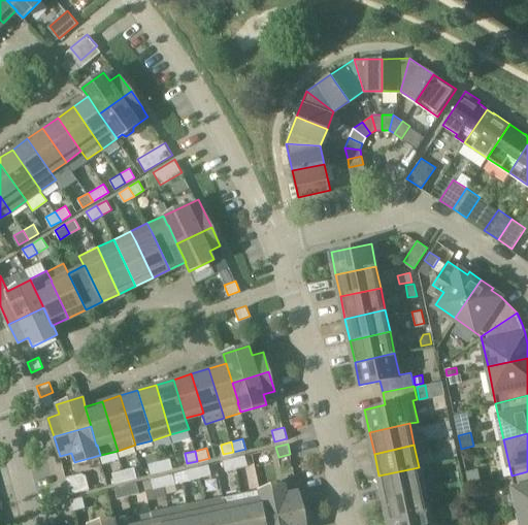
[(236,467),(248,464),(244,454),(234,457),(236,467)]
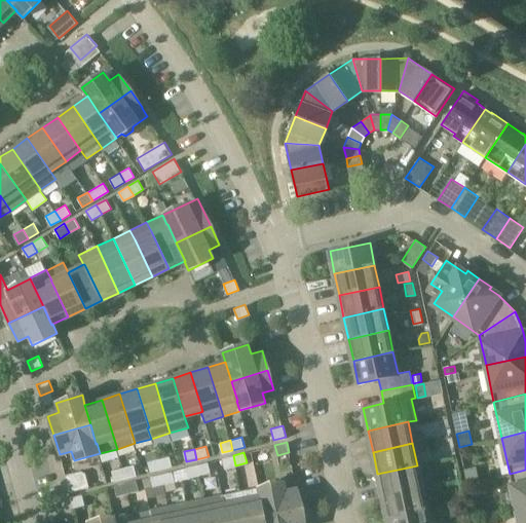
[(173,465),(170,455),(158,458),(160,469),(173,465)]
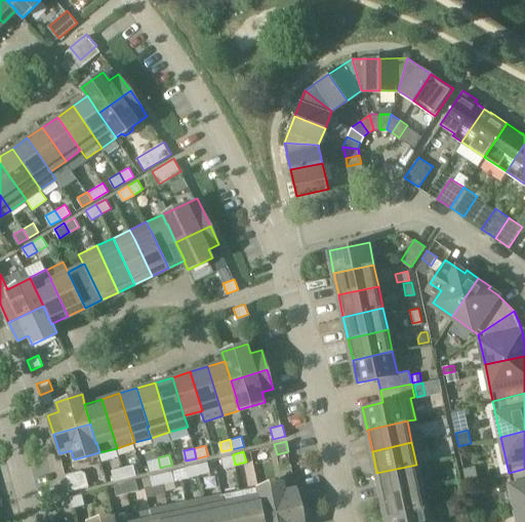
[(233,454),(221,457),(224,468),(235,465),(233,454)]
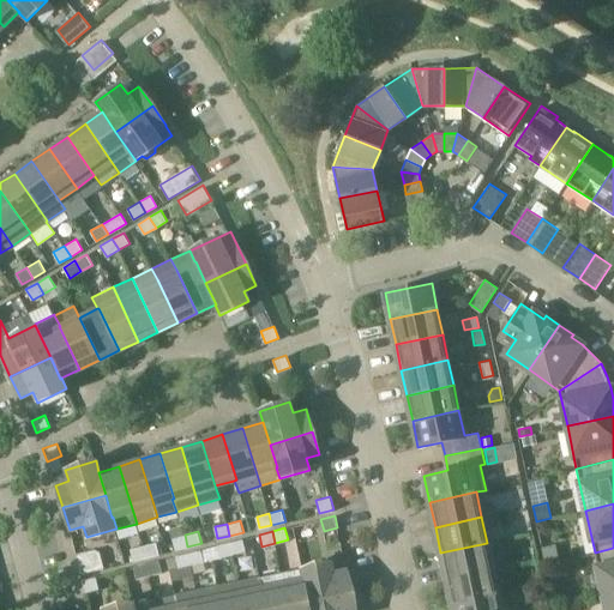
[(187,547),(185,535),(173,537),(175,549),(187,547)]
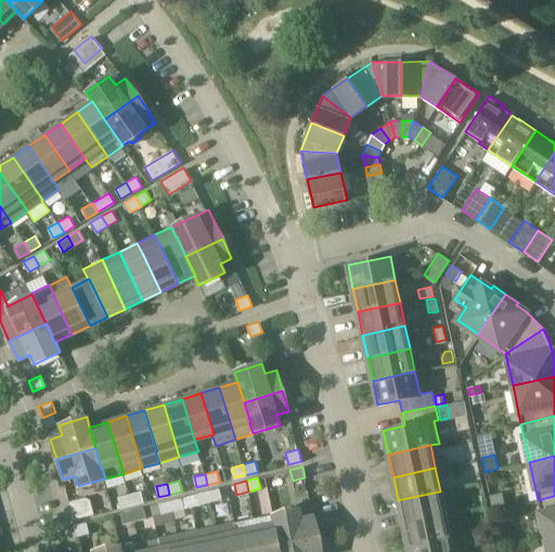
[(222,498),(219,487),(208,490),(210,501),(222,498)]
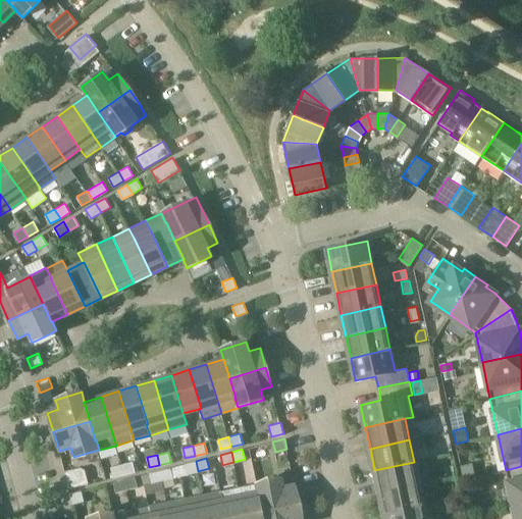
[(121,464),(123,474),(136,471),(133,461),(121,464)]
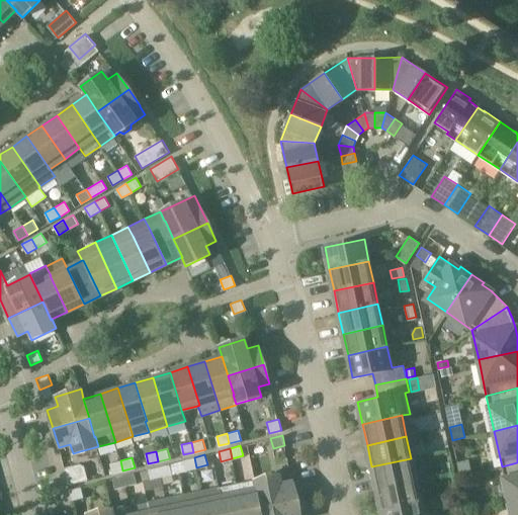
[(196,467),(194,457),(183,460),(185,470),(196,467)]
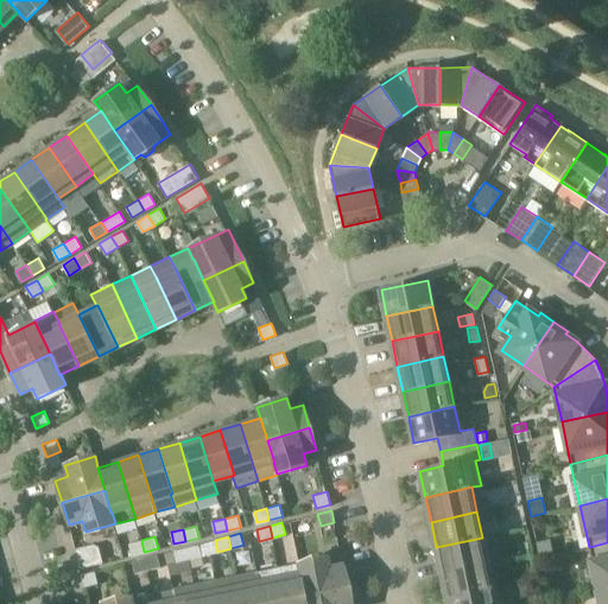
[(436,547),(442,572),(487,563),(482,538),(436,547)]
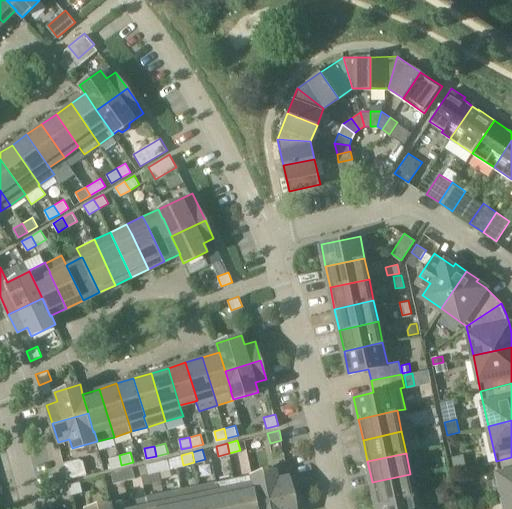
[(455,470),(466,468),(463,454),(452,456),(455,470)]
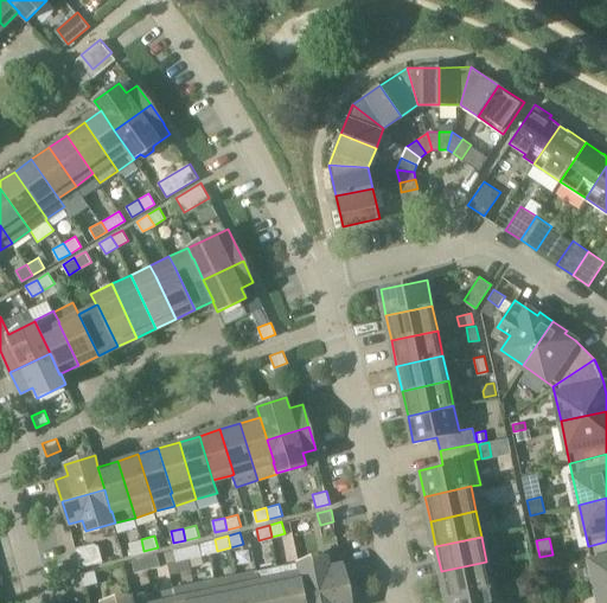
[(132,553),(144,551),(141,539),(129,541),(132,553)]
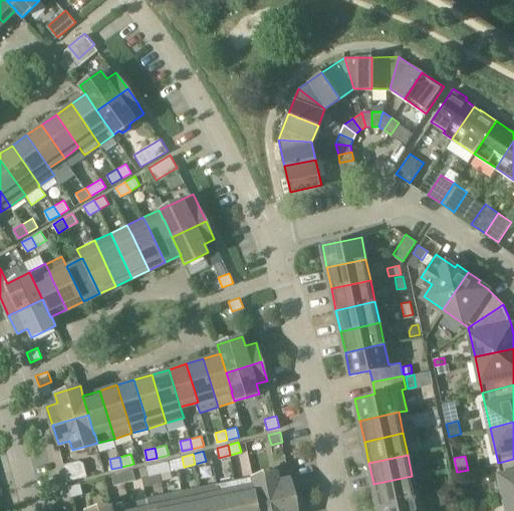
[(79,459),(63,463),(67,480),(86,475),(83,462),(79,459)]
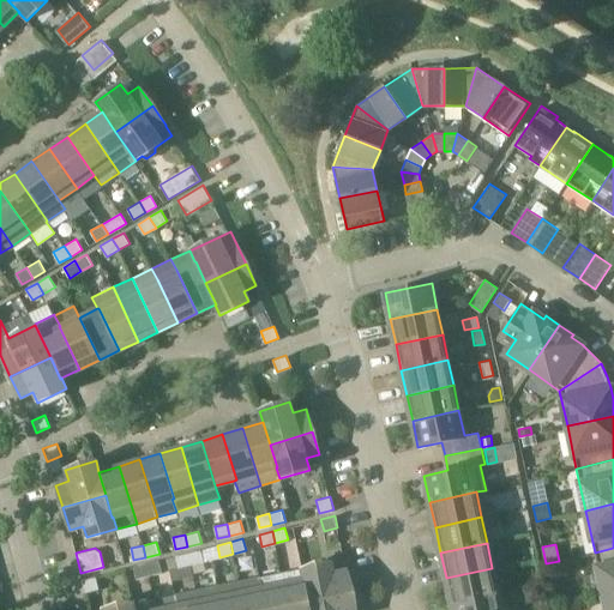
[(613,548),(595,553),(603,595),(613,592),(613,548)]
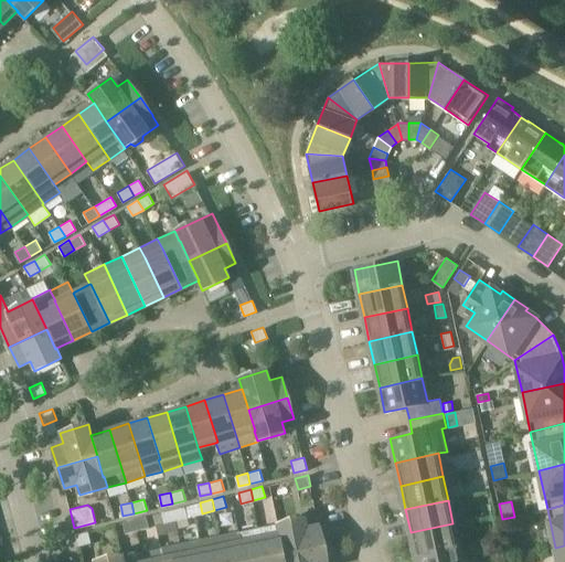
[(188,517),(184,506),(173,509),(176,520),(188,517)]
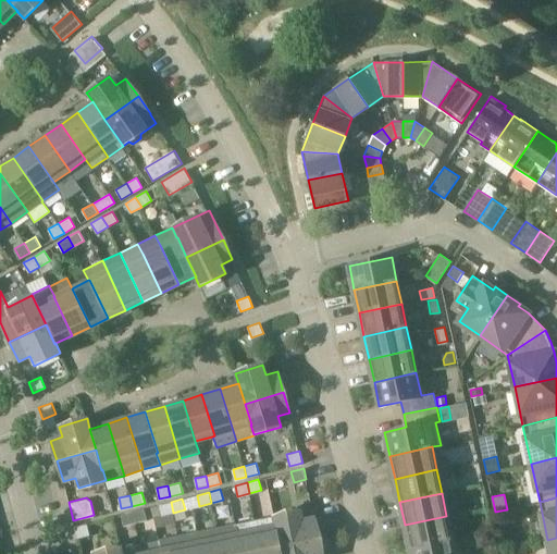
[(173,513),(171,502),(159,504),(161,515),(173,513)]
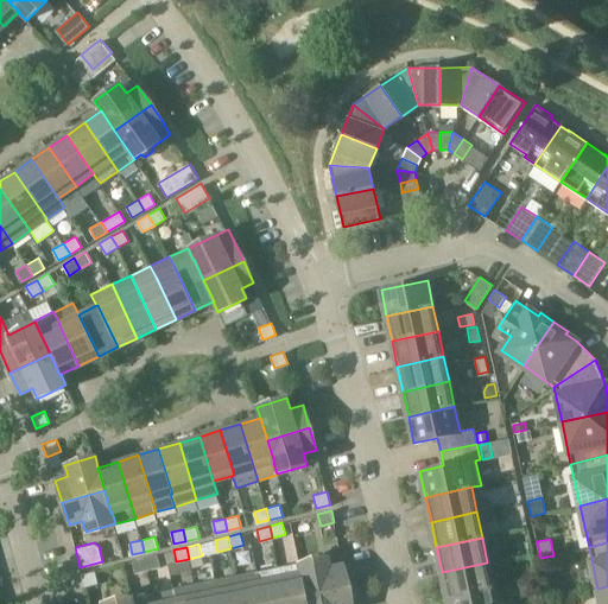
[(147,570),(160,566),(157,554),(145,557),(147,570)]
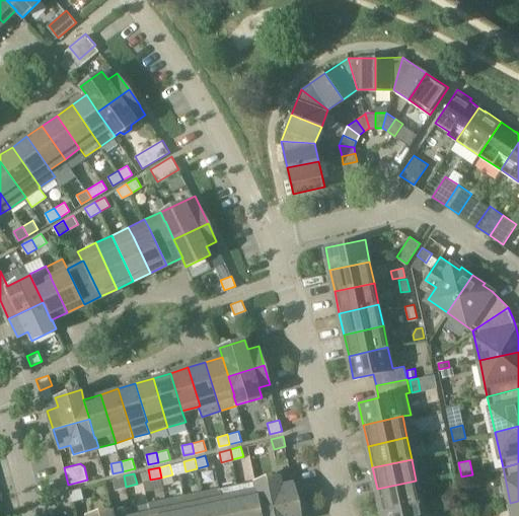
[(257,490),(262,510),(298,502),(294,483),(283,485),(281,474),(254,481),(256,490),(257,490)]
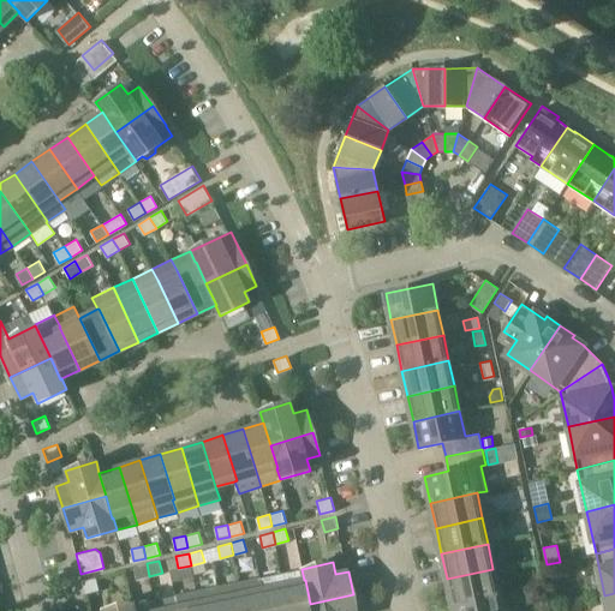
[(136,579),(149,576),(147,563),(133,567),(136,579)]
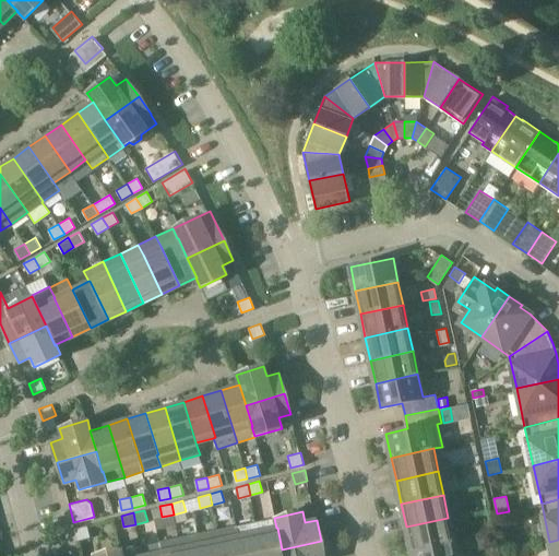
[(277,528),(276,528),(274,518),(274,517),(256,521),(258,532),(262,555),(282,555),(282,549),(277,528)]
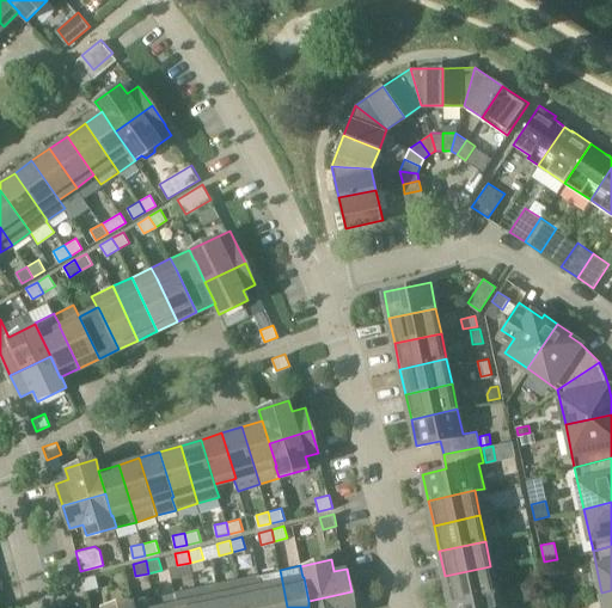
[(496,591),(490,566),(445,576),(450,601),(496,591)]
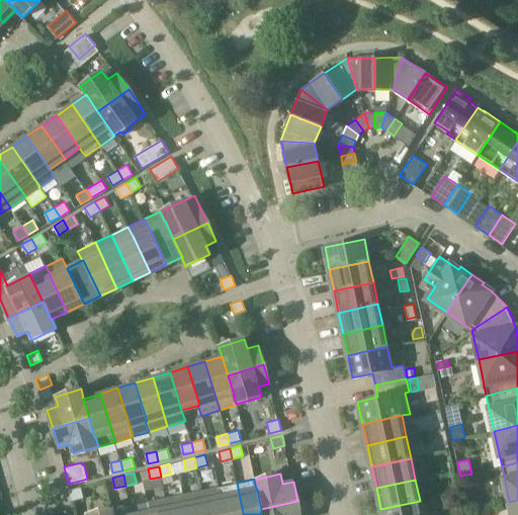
[(243,514),(239,493),(237,483),(219,487),(221,496),(225,514),(243,514)]
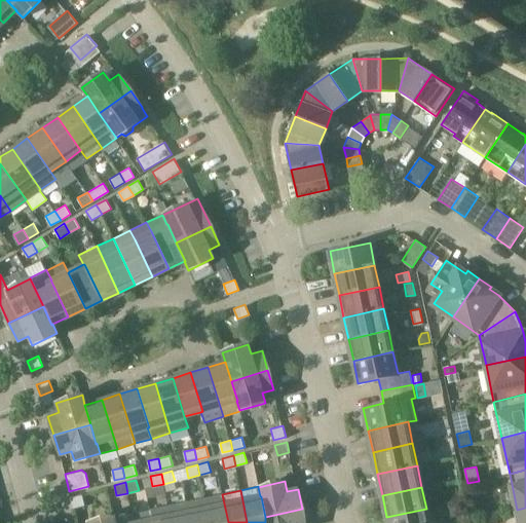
[(85,505),(82,493),(70,496),(73,508),(85,505)]
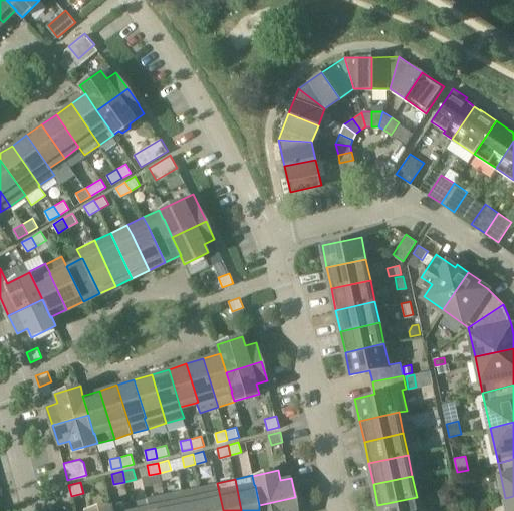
[(223,510),(219,492),(217,483),(200,486),(202,496),(204,510),(223,510)]
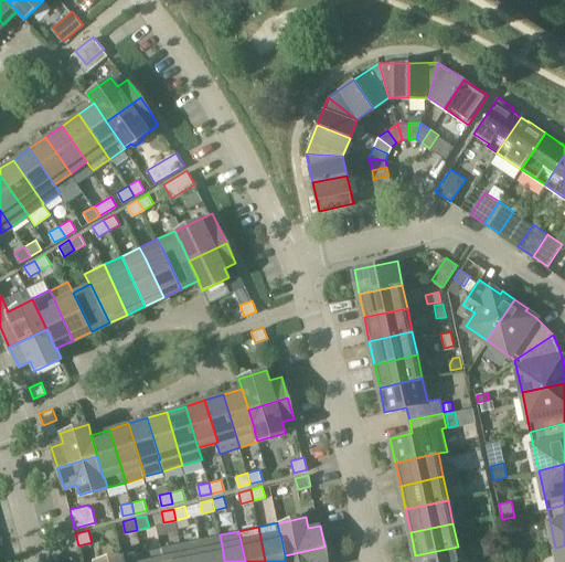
[(224,561),(222,545),(220,534),(200,539),(204,561),(224,561)]
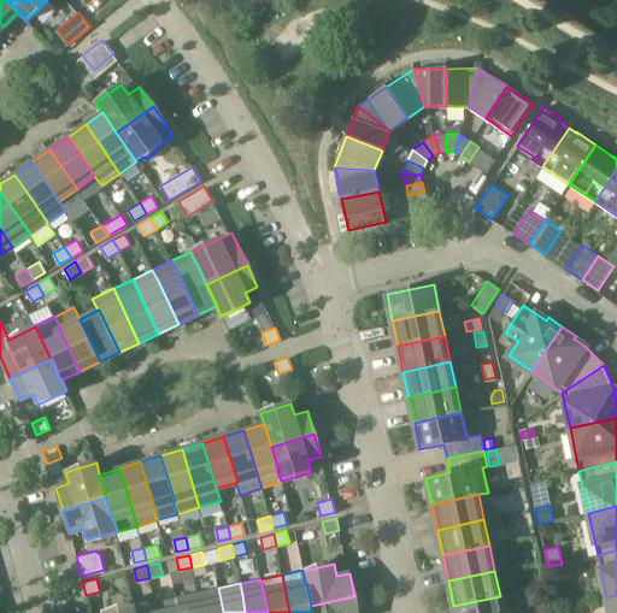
[(197,593),(199,603),(201,612),(223,612),(218,588),(197,593)]
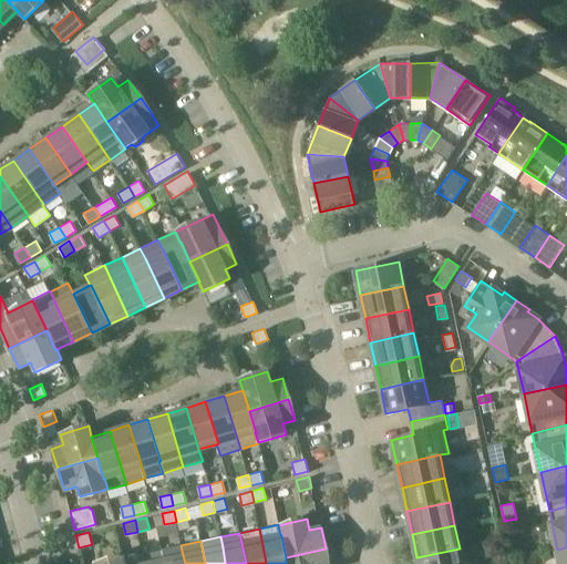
[(181,545),(162,549),(164,563),(185,563),(183,555),(181,545)]
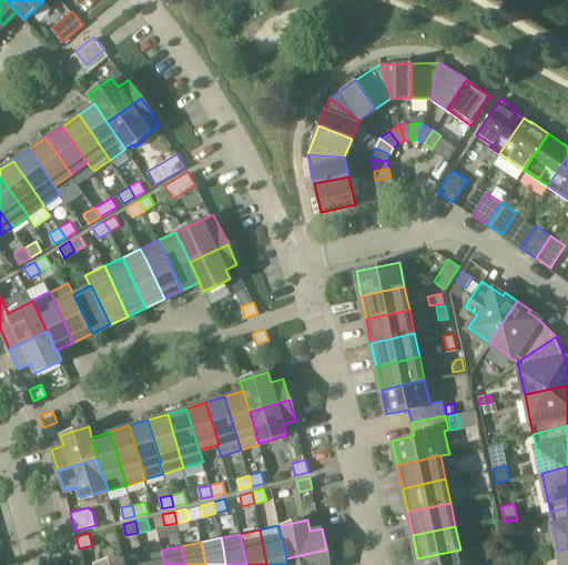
[(567,564),(567,548),(558,551),(560,564),(567,564)]
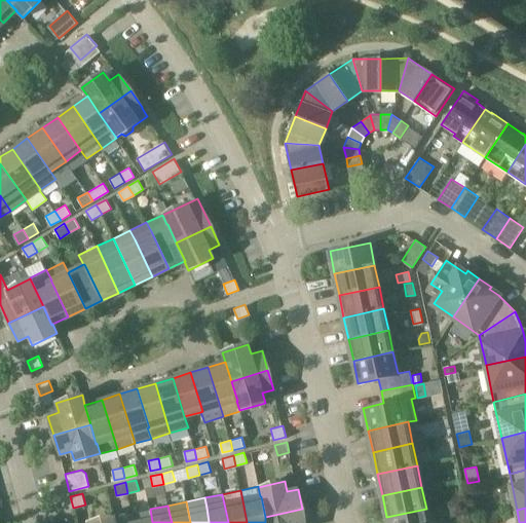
[(132,513),(134,522),(152,522),(150,509),(132,513)]
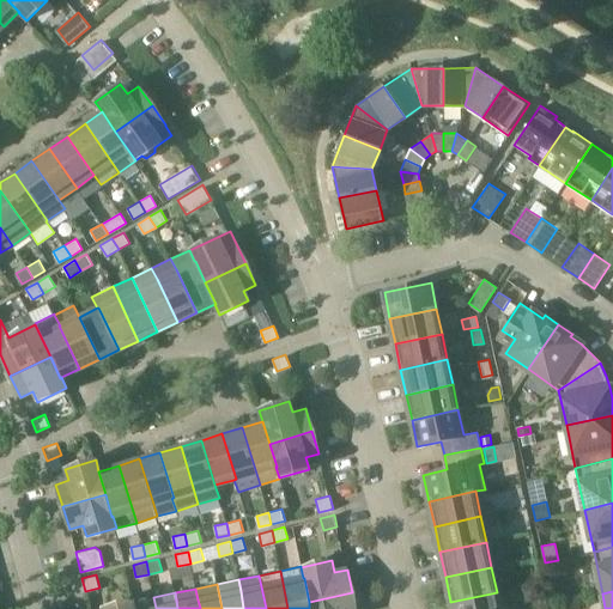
[(354,608),(352,592),(309,602),(309,608),(354,608)]
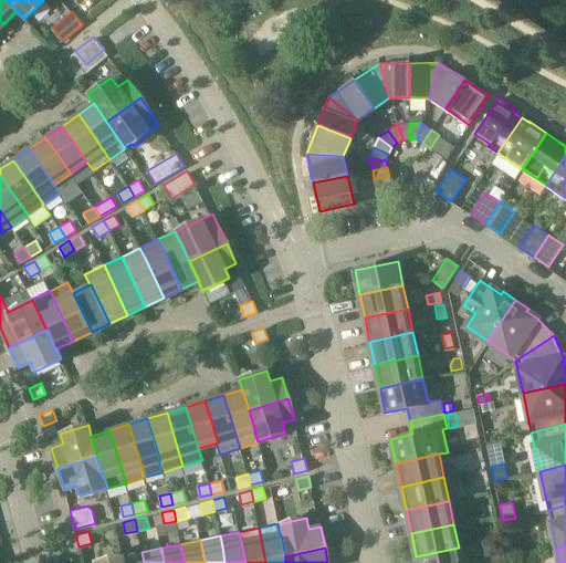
[(462,562),(459,548),(416,556),(417,562),(462,562)]
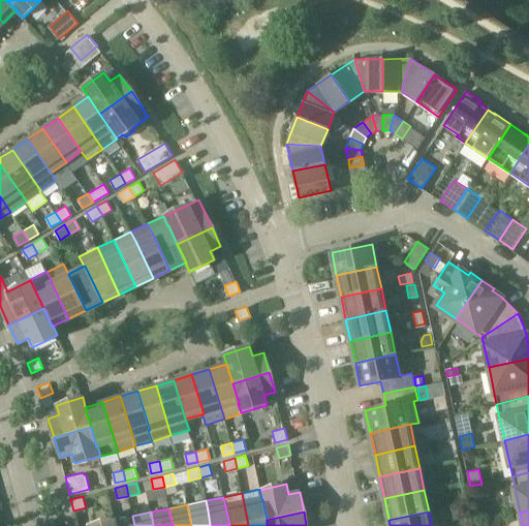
[(134,525),(132,516),(115,519),(115,520),(116,525),(134,525)]
